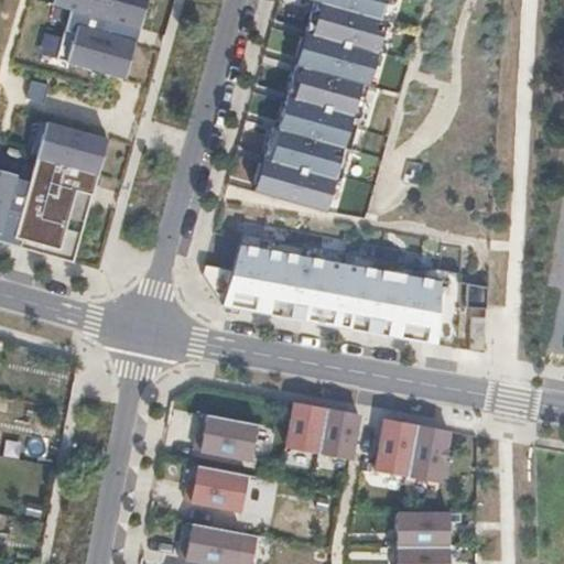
[(151,0),(49,0),(47,7),(68,13),(53,63),(127,84),(151,0)]
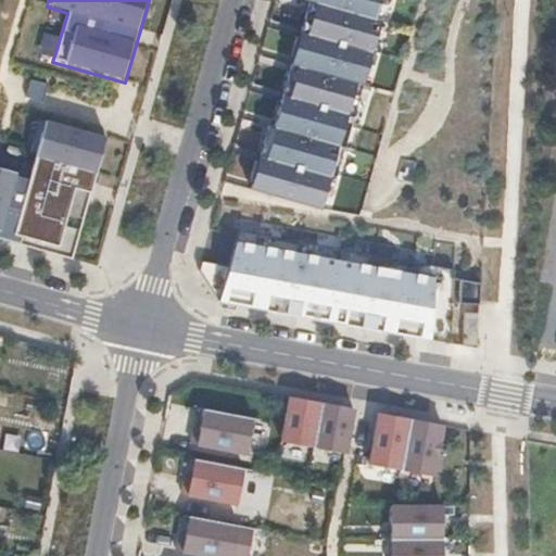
[(303,0),(308,2),(274,127),(267,126),(250,189),(319,210),(330,173),(324,171),(331,144),(338,146),(355,83),(362,84),(379,22),(373,20),(367,19),(371,0),(303,0)]
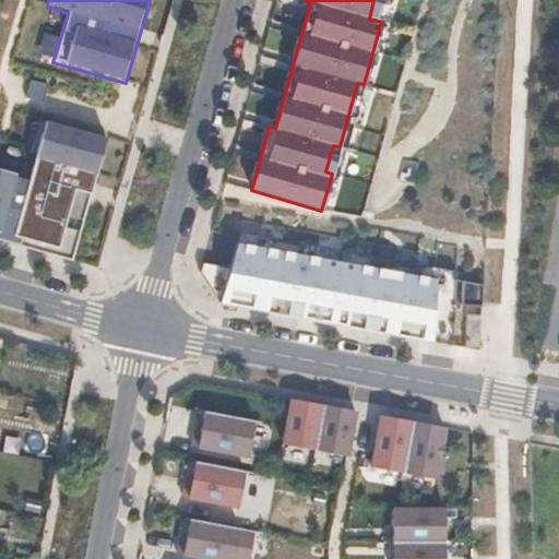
[(375,20),(380,0),(373,0),(369,19),(375,20)]
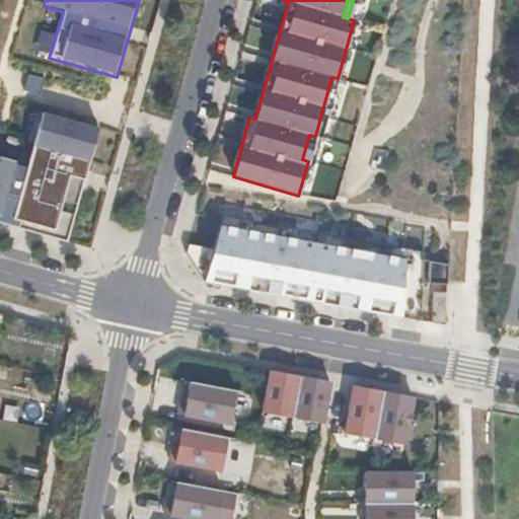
[(321,138),(338,78),(331,77),(315,136),(321,138)]
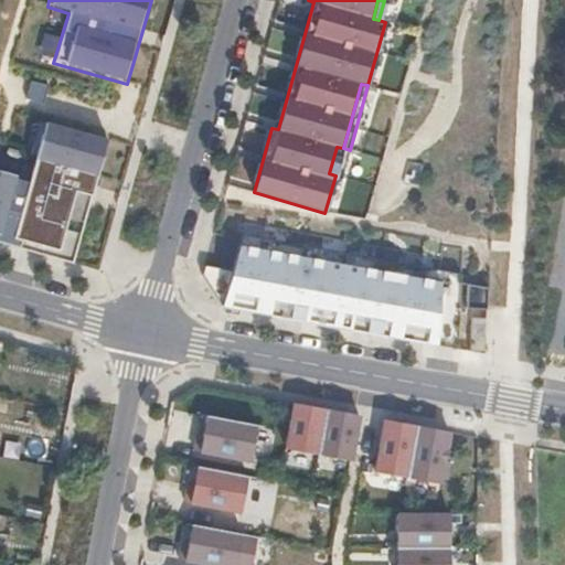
[(25,158),(0,150),(0,241),(75,264),(113,131),(38,113),(25,158)]
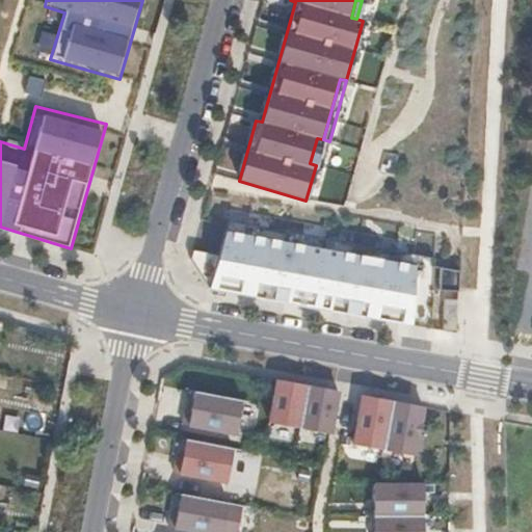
[(316,165),(323,139),(317,138),(310,163),(316,165)]
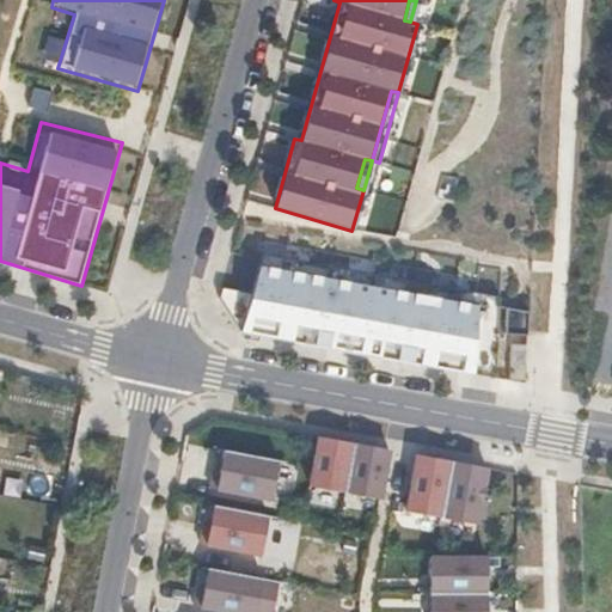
[(251,293),(221,288),(219,298),(240,331),(495,378),(500,297),(430,285),(430,287),(410,283),(409,289),(396,287),(397,281),(397,279),(329,265),(328,269),(308,265),(310,263),(262,254),(251,293)]
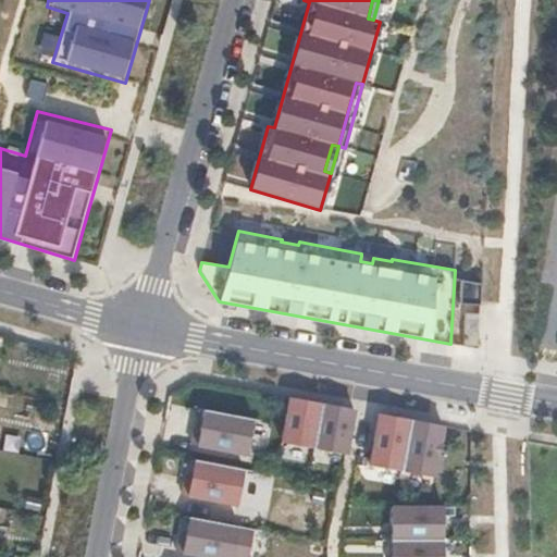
[(460,280),(459,305),(480,305),(481,284),(460,280)]
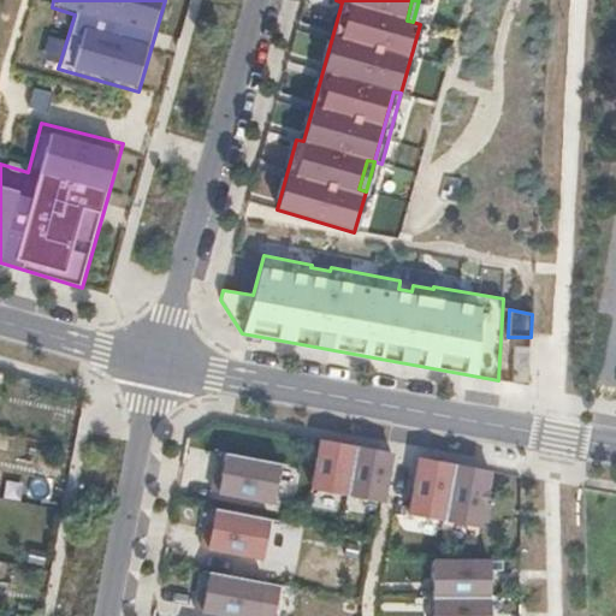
[(398,454),(315,439),(304,497),(388,511),(398,454)]
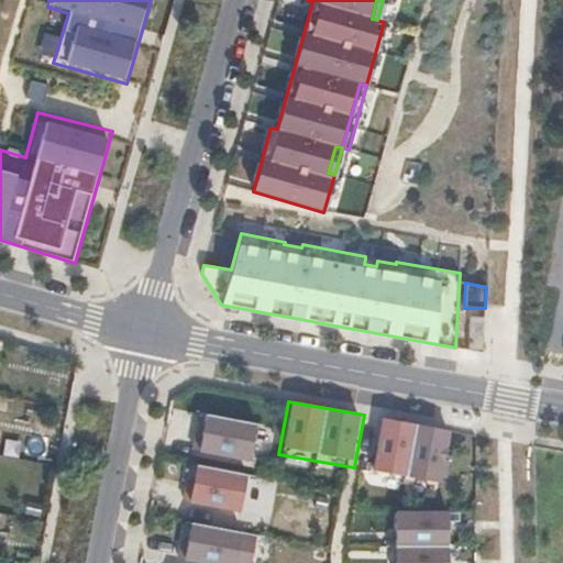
[(261,426),(202,415),(194,457),(252,470),(261,426)]
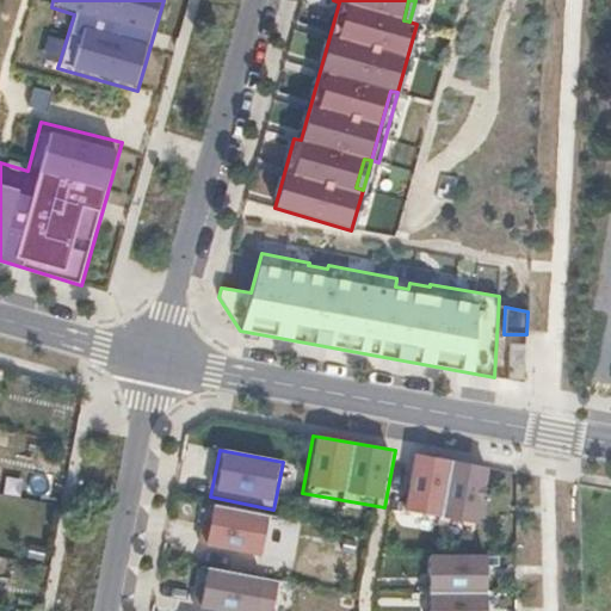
[(493,468),(413,452),(401,517),(481,531),(493,468)]
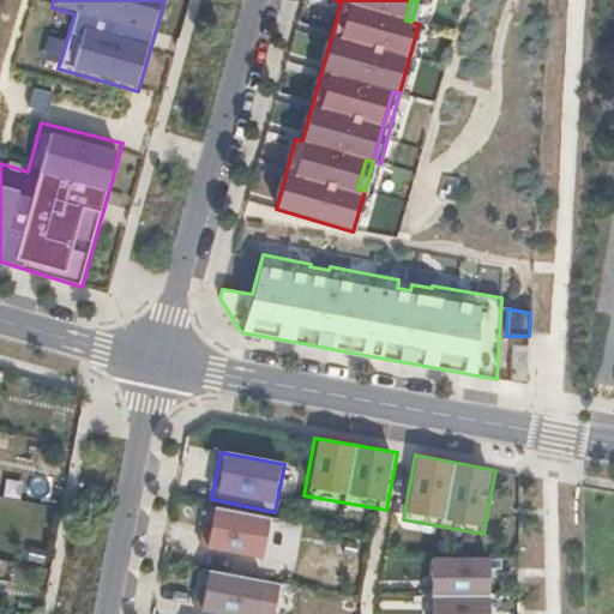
[(275,519),(209,507),(199,553),(266,566),(275,519)]
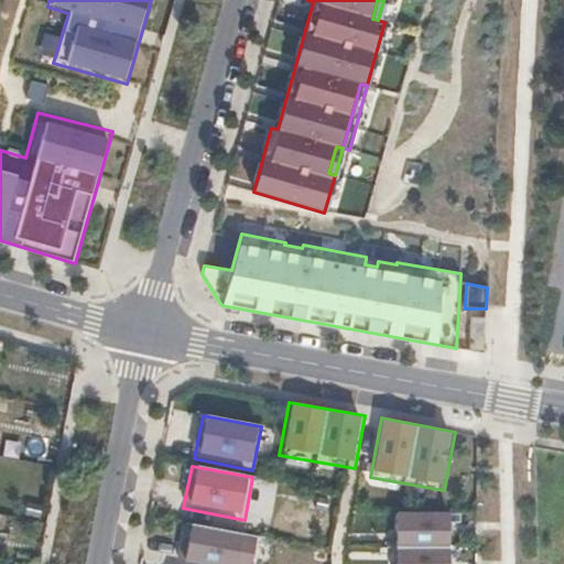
[(453,563),(453,513),(394,513),(394,563),(453,563)]
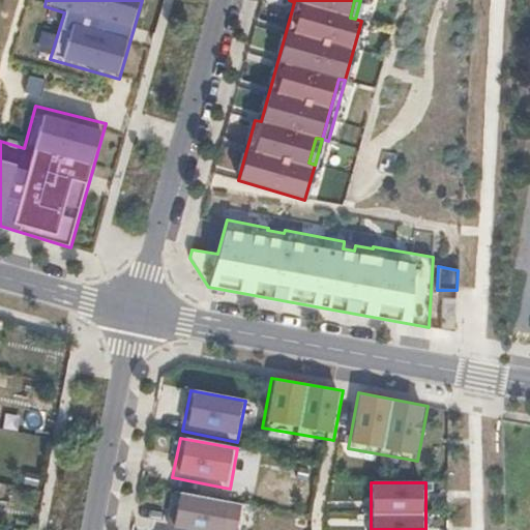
[(227,529),(232,504),(176,494),(169,529),(227,529)]
